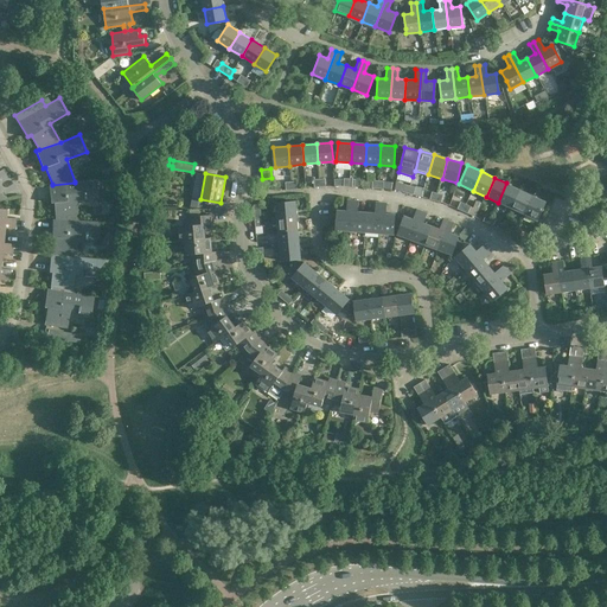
[(53,203),(55,219),(77,221),(75,200),(97,198),(95,179),(75,181),(75,183),(52,185),(52,184),(49,185),(50,203),(53,203)]
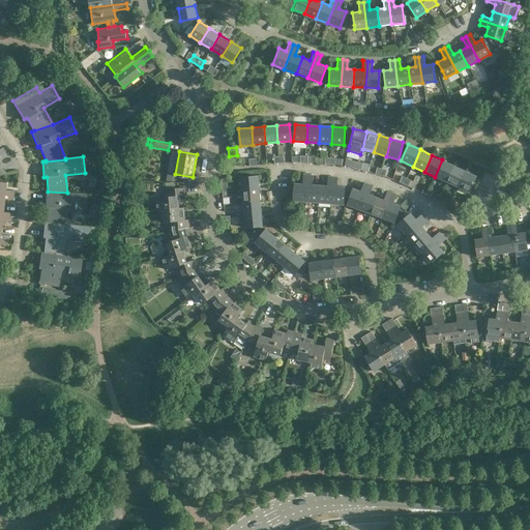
[(442,159),(435,177),(446,182),(453,166),(442,159)]
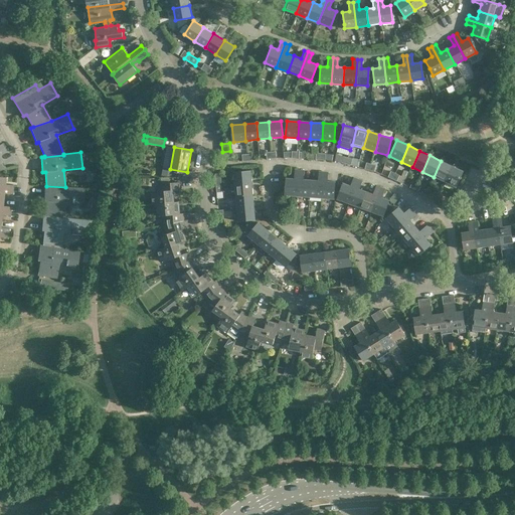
[(441,161),(434,177),(445,181),(452,166),(441,161)]
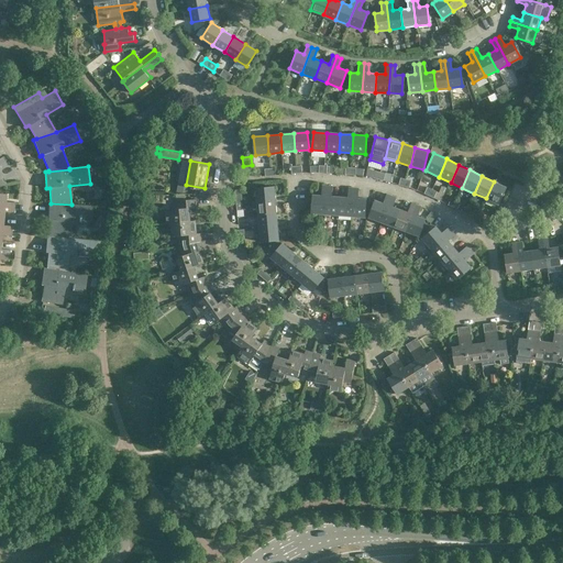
[(507,187),(494,181),(486,198),(499,205),(507,187)]
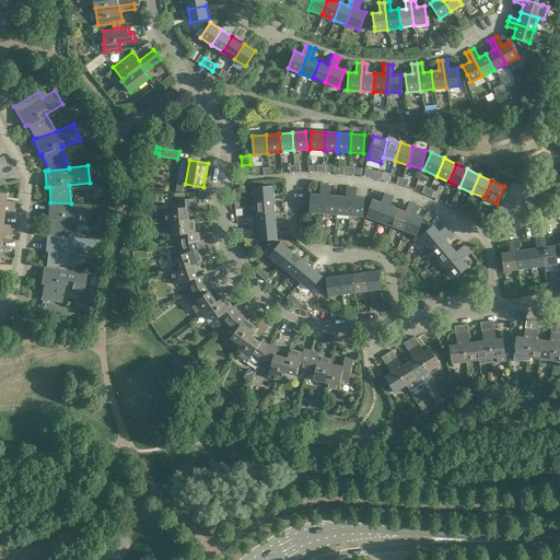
[(185,185),(177,183),(175,191),(184,193),(185,185)]
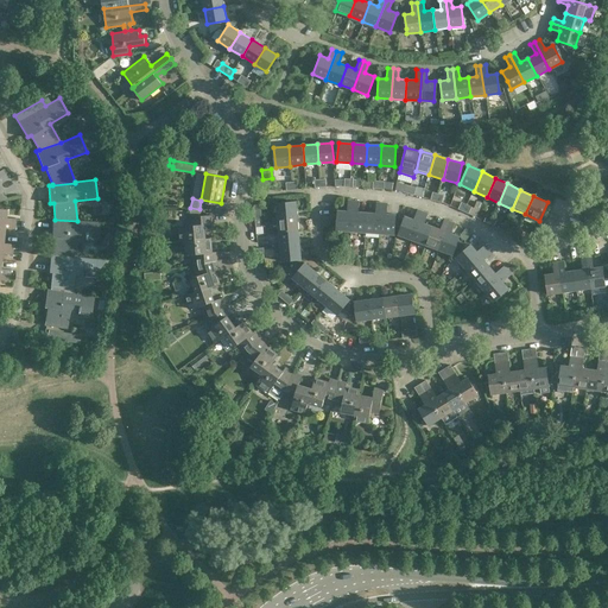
[(348,211),(339,210),(336,230),(352,232),(354,201),(348,201),(348,211)]
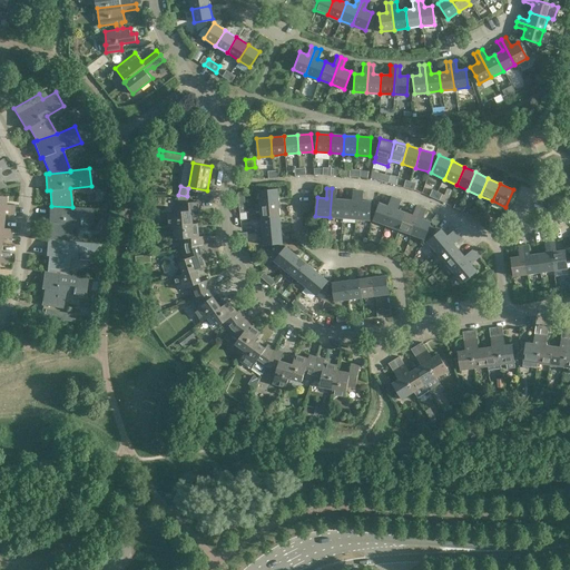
[(330,217),(343,218),(344,199),(336,198),(337,189),(332,188),(330,217)]
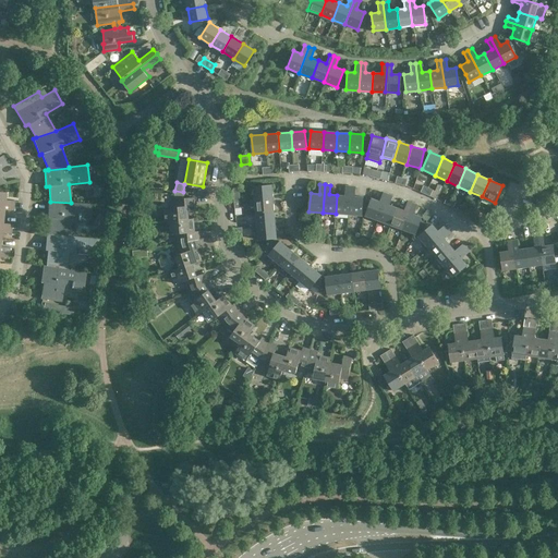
[(271,185),(254,187),(255,201),(273,199),(271,185)]
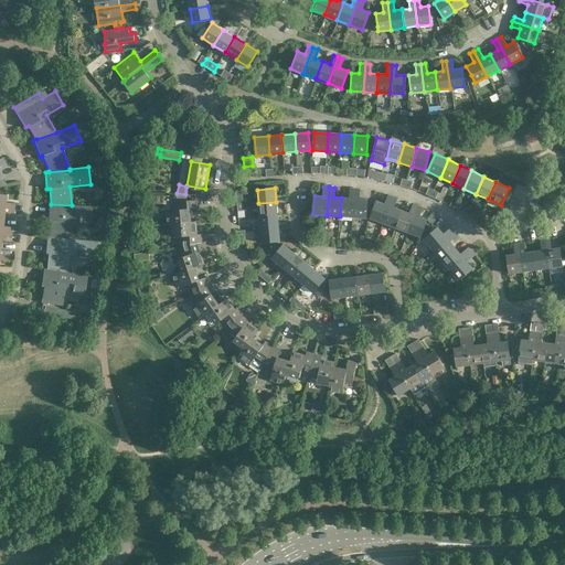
[(350,189),(349,199),(341,198),(340,216),(353,217),(355,189),(350,189)]
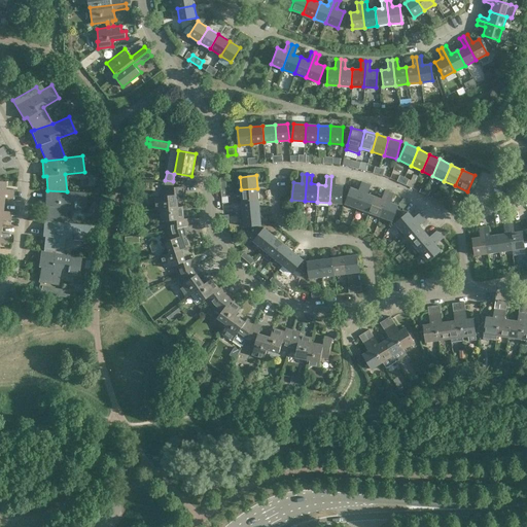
[(336,177),(331,176),(329,203),(342,204),(344,186),(336,185),(336,177)]
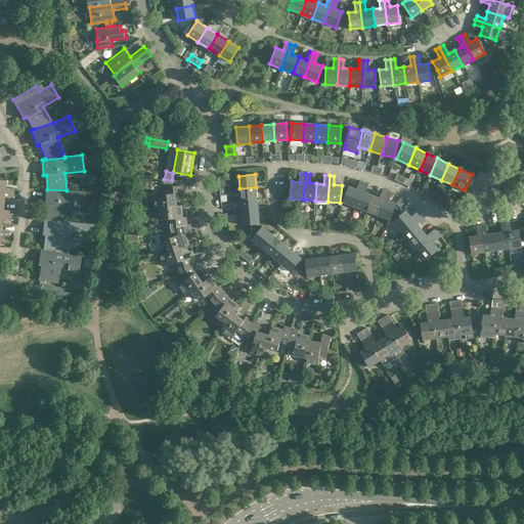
[(0,191),(13,192),(13,188),(5,187),(5,180),(0,179),(0,191)]
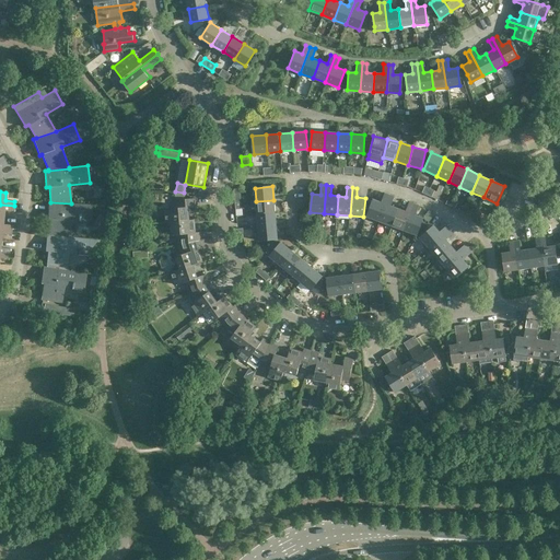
[(381,202),(372,199),(365,217),(378,221),(388,195),(384,193),(381,202)]
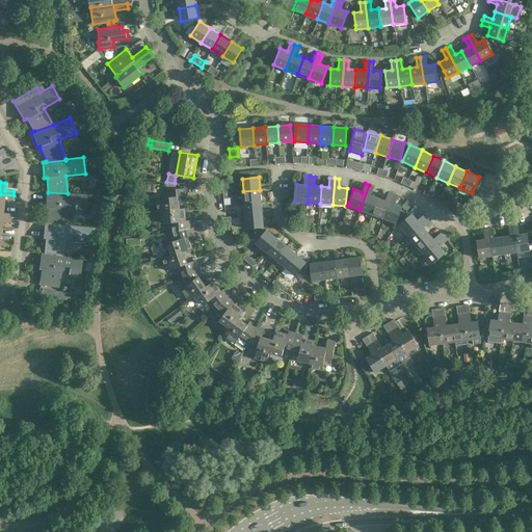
[(165,190),(166,197),(157,198),(158,210),(162,210),(179,209),(179,208),(178,196),(187,195),(186,188),(174,189),(174,184),(166,184),(167,190),(165,190)]
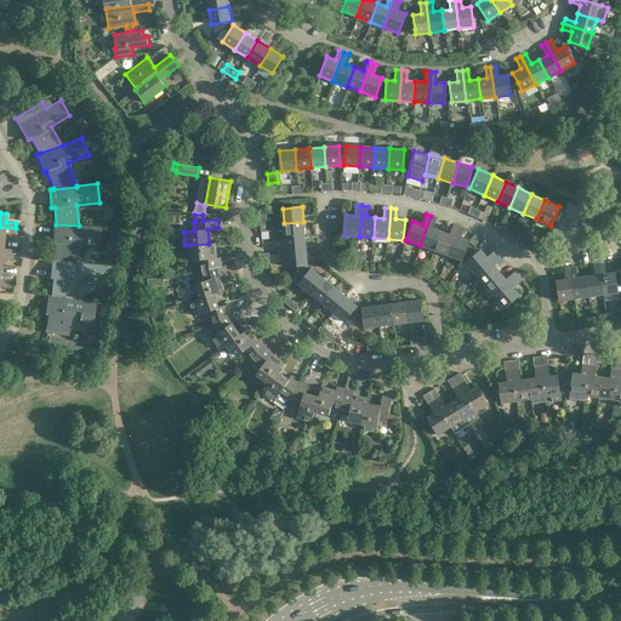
[(420,245),(434,250),(440,232),(432,228),(437,218),(431,216),(420,245)]
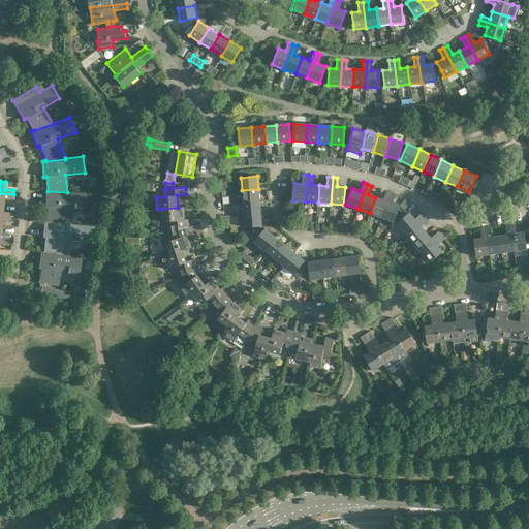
[(258,189),(242,190),(243,203),(259,200),(258,189)]
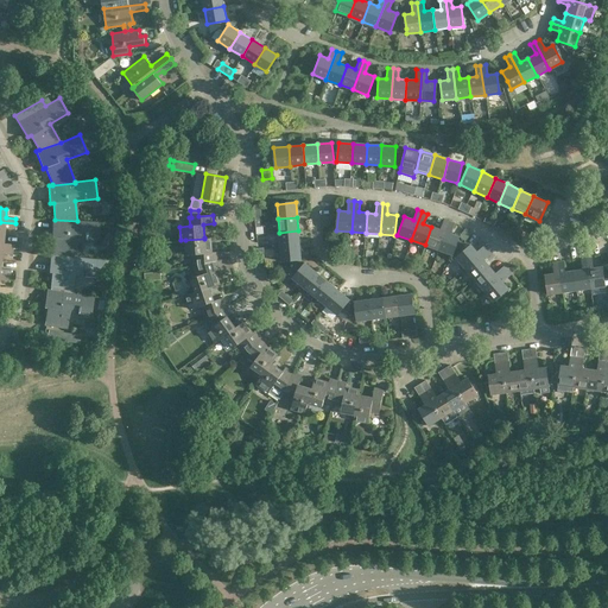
[(54,238),(54,254),(76,258),(76,257),(76,239),(99,240),(99,221),(77,221),(55,220),(52,220),(51,238),(54,238)]
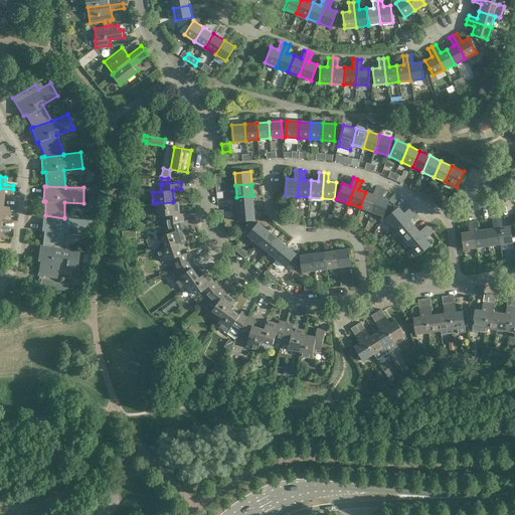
[(365,192),(360,207),(371,212),(380,187),(375,186),(372,194),(365,192)]
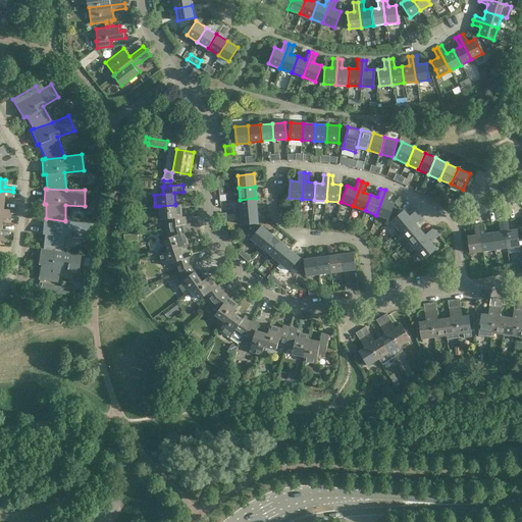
[(389,192),(385,190),(376,215),(388,219),(388,218),(390,220),(399,209),(394,205),(394,203),(386,201),(389,192)]
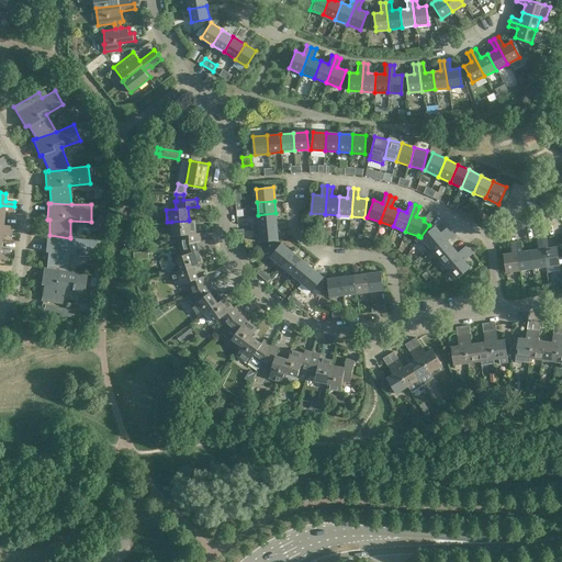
[(0,205),(0,216),(3,217),(4,211),(13,212),(14,206),(0,205)]
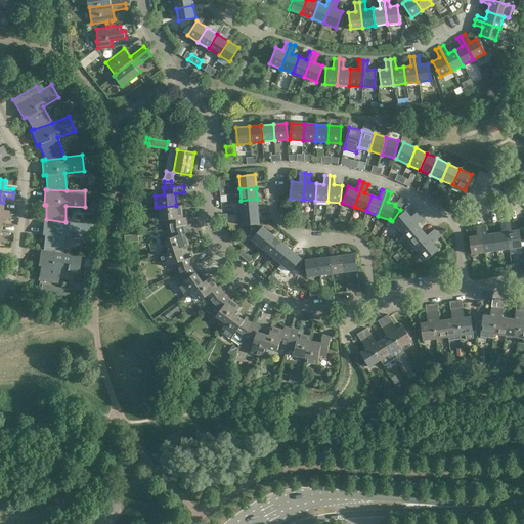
[(258,211),(257,199),(241,201),(242,213),(258,211)]
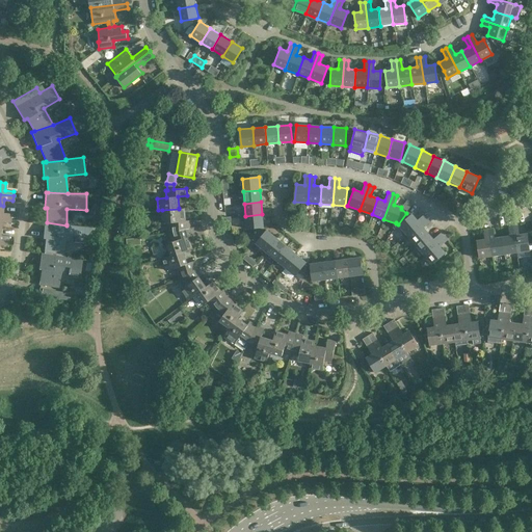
[(3,206),(0,205),(0,216),(11,218),(11,213),(3,212),(3,206)]
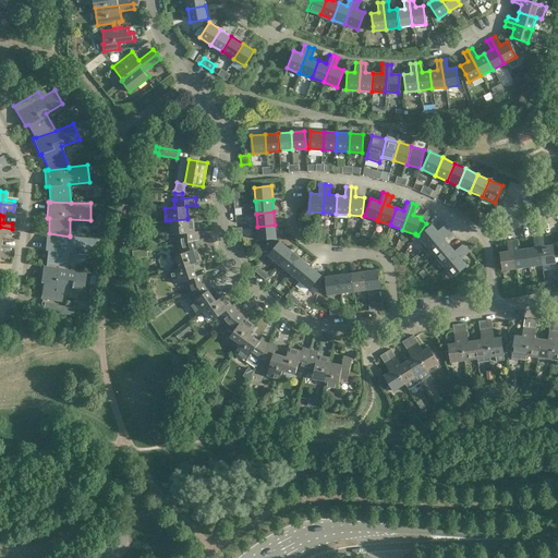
[(192,218),(187,218),(187,219),(170,220),(171,233),(176,232),(177,243),(198,240),(198,231),(193,231),(192,218)]
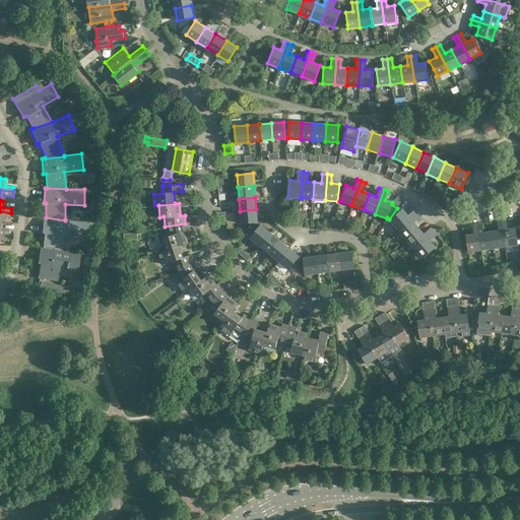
[(256,209),(240,211),(241,223),(257,221),(256,209)]
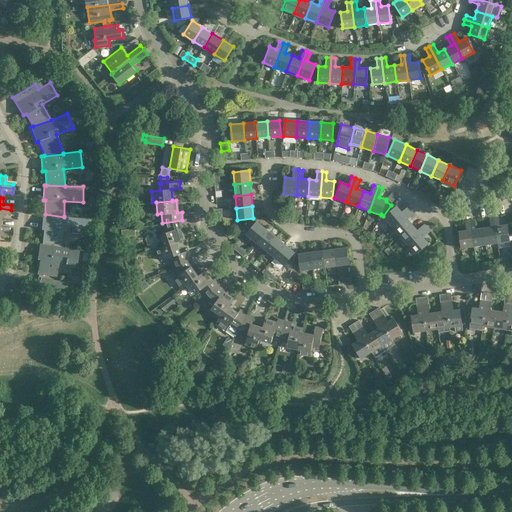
[(383,217),(392,227),(411,210),(408,207),(401,212),(396,206),(383,217)]
